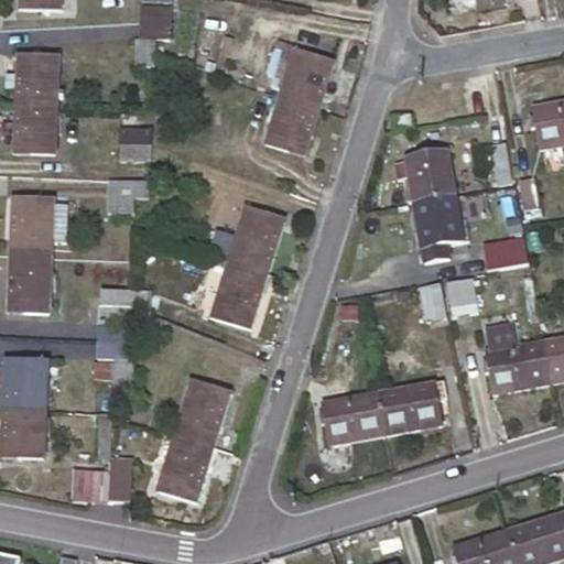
[(502,7),(501,0),(476,0),(478,11),(502,7)]
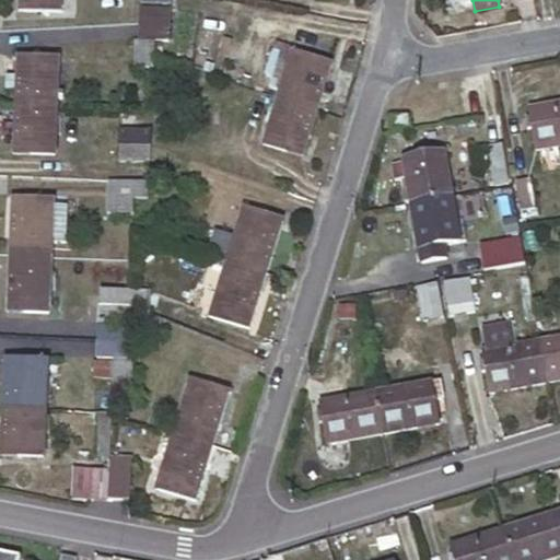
[(142,22),(173,21),(172,6),(156,7),(141,7),(142,22)]
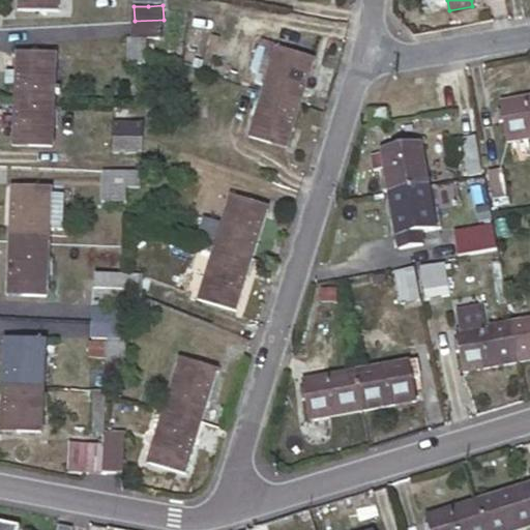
[(136,37),(149,35),(164,35),(164,20),(135,21),(136,37)]
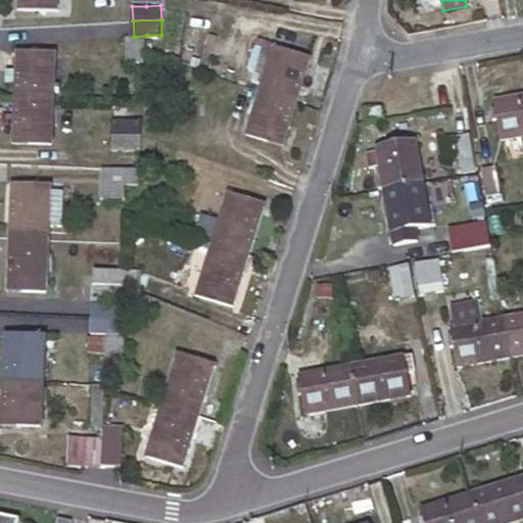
[(276,47),(262,90),(296,101),(311,57),(276,47)]
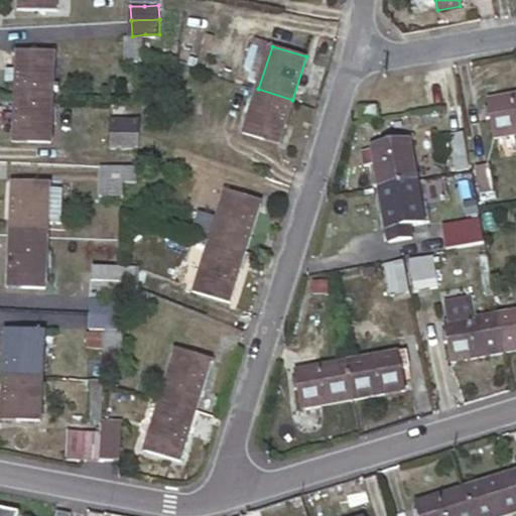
[(18,81),(17,96),(54,97),(55,52),(19,50),(18,68),(18,81)]
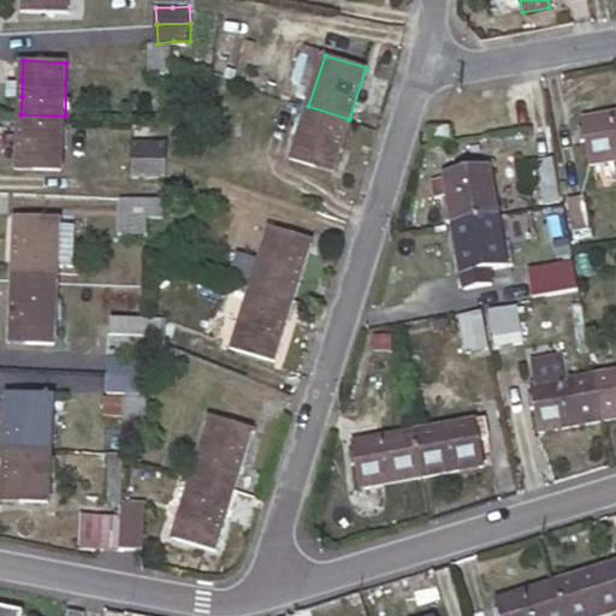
[(22,81),(10,81),(10,96),(22,96),(22,81)]
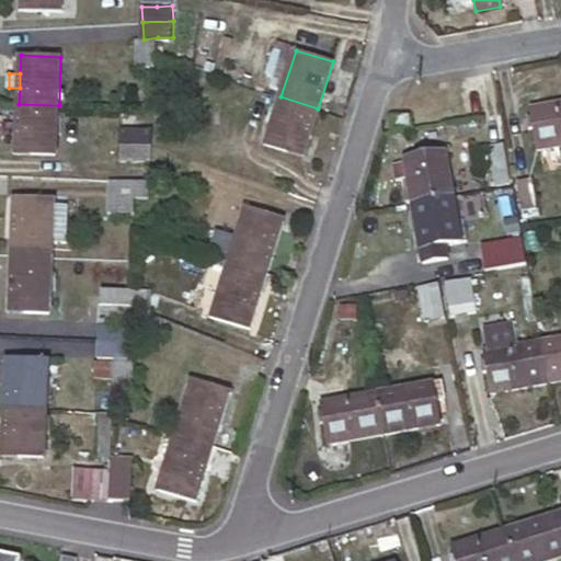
[(281,96),(266,141),(304,155),(318,109),(281,96)]
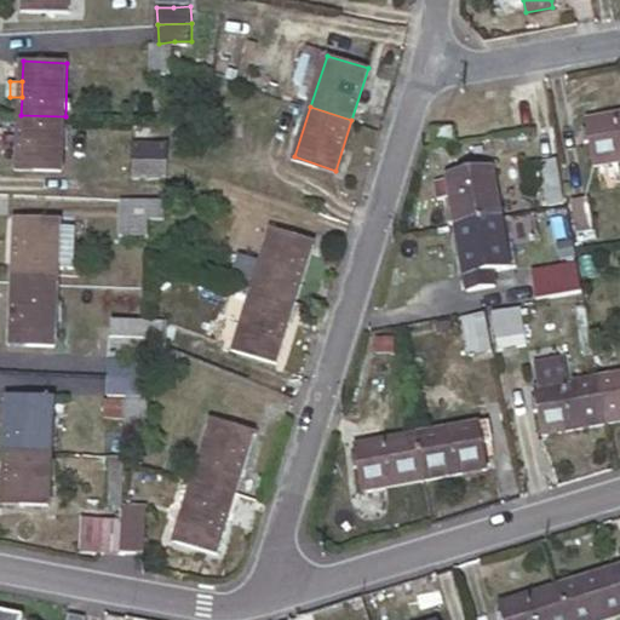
[(592,167),(619,161),(619,114),(584,121),(592,167)]
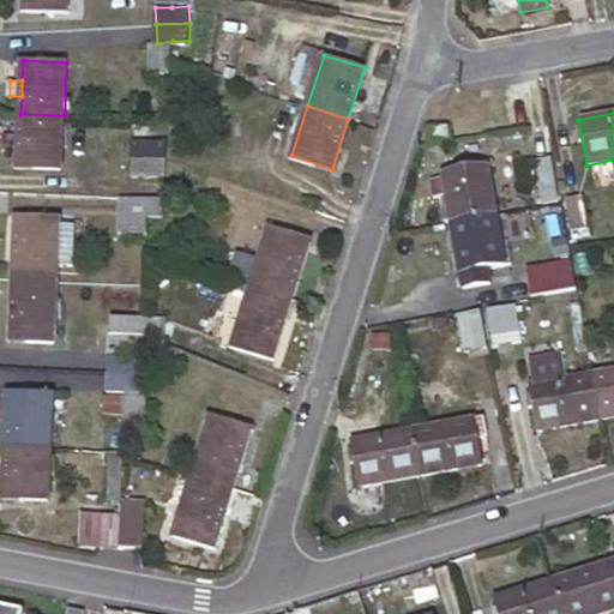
[(20,114),(19,167),(64,168),(65,115),(20,114)]
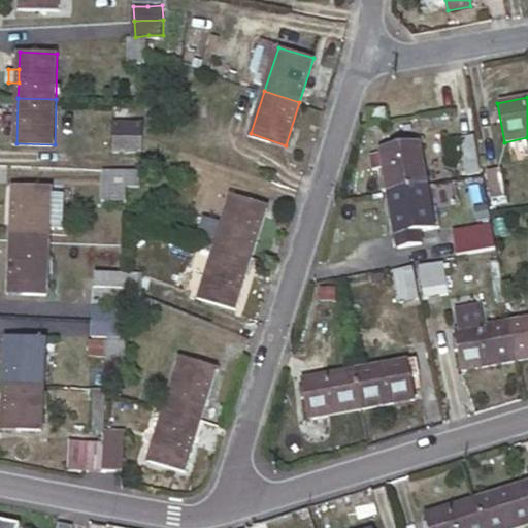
[(385,108),(370,111),(371,122),(387,120),(385,108)]
